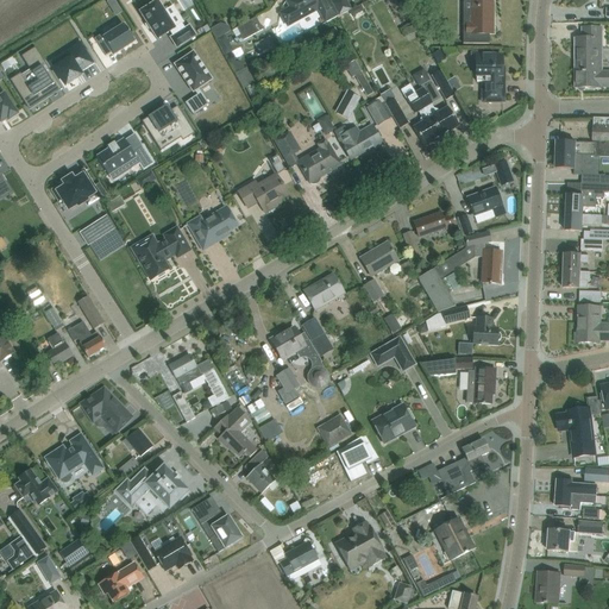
[(330,0),(287,0),(290,8),(281,13),(288,26),(319,10),(326,23),(339,16),(330,0)]
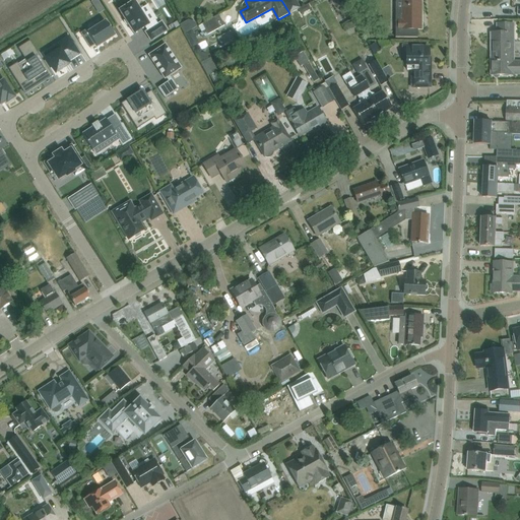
[(402,0),(403,1),(395,1),(395,20),(395,28),(395,38),(417,38),(417,29),(421,29),(421,20),(417,20),(416,1),(406,1),(406,0),(402,0)]
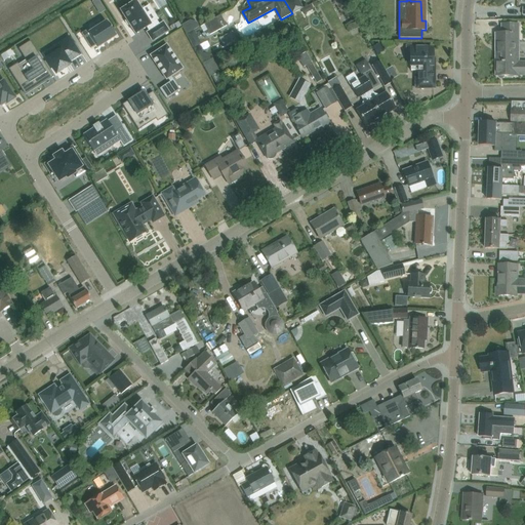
[(135,1),(120,10),(135,35),(147,28),(149,31),(147,33),(152,41),(168,31),(163,23),(159,25),(156,21),(151,24),(135,1)]
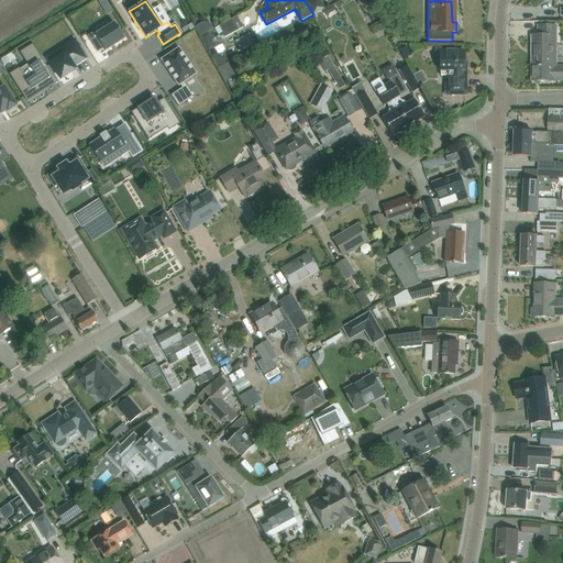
[(243,28),(238,17),(219,25),(219,26),(214,29),(218,34),(222,32),(224,37),(243,28)]
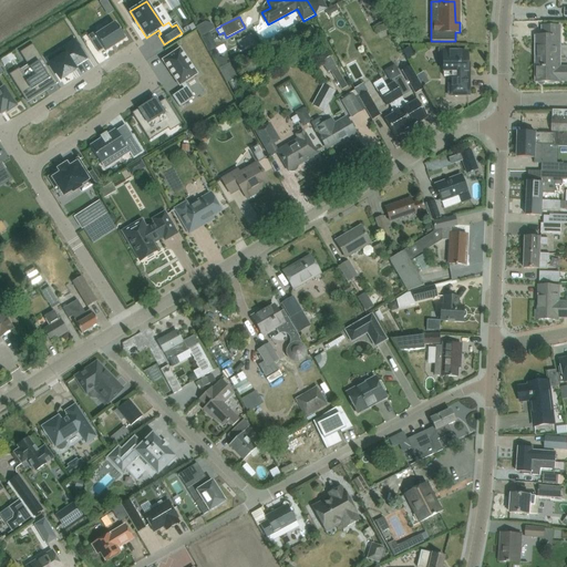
[(205,22),(196,27),(200,37),(208,32),(215,29),(213,23),(205,22)]
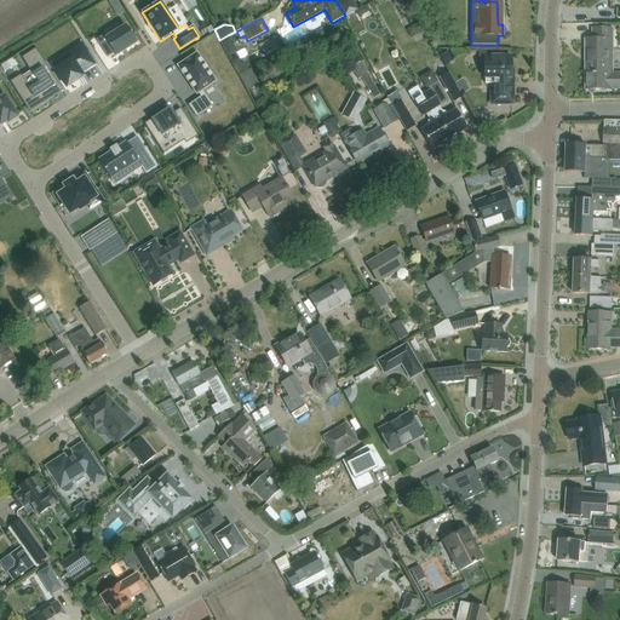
[(103,36),(97,40),(108,57),(114,53),(115,56),(136,42),(126,27),(104,39),(103,36)]
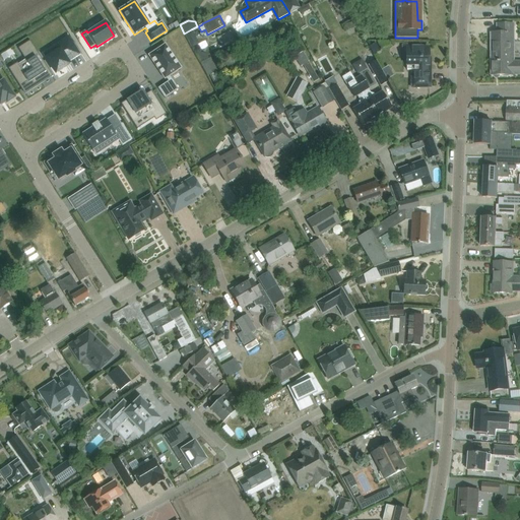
[(352,22),(344,25),(346,30),(354,27),(352,22)]
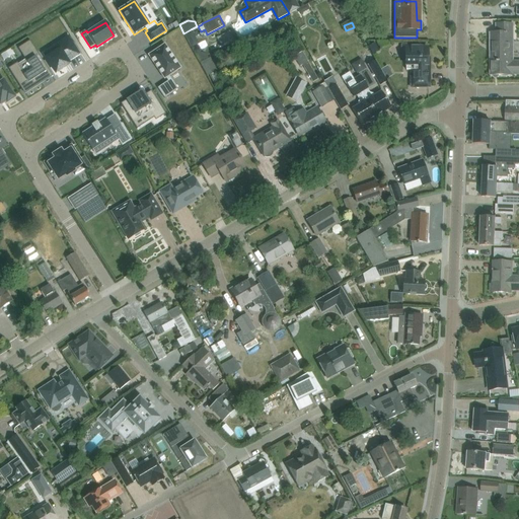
[(285,23),(278,27),(281,33),(288,29),(285,23)]
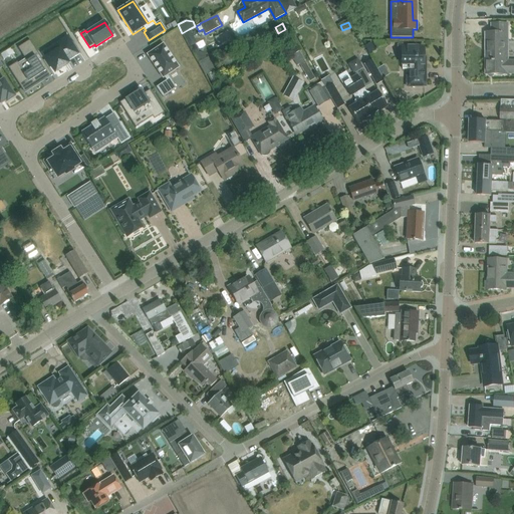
[(486,46),(486,54),(507,54),(507,24),(492,24),(492,33),(486,33),(486,46)]
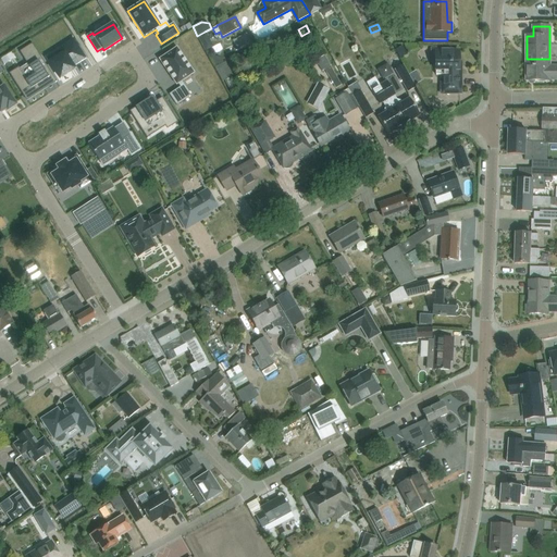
[(205,32),(197,36),(201,42),(207,39),(208,37),(205,32)]
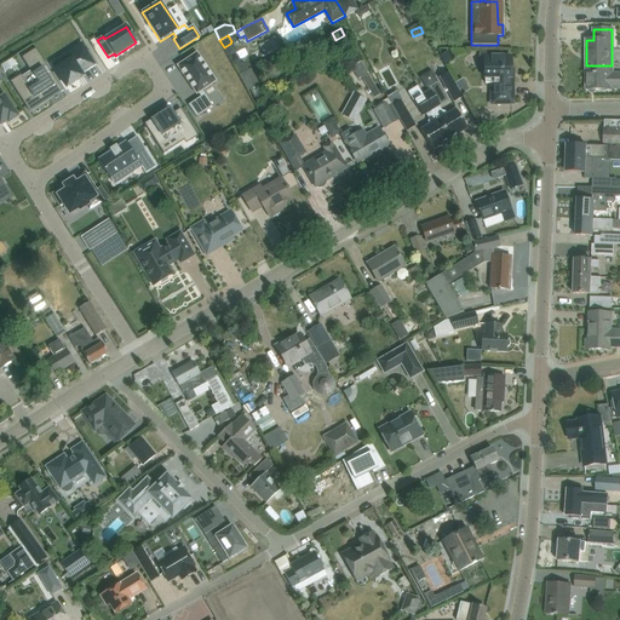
[(75,57),(56,70),(67,87),(78,80),(76,78),(78,78),(76,76),(95,65),(81,45),(72,51),(75,57)]
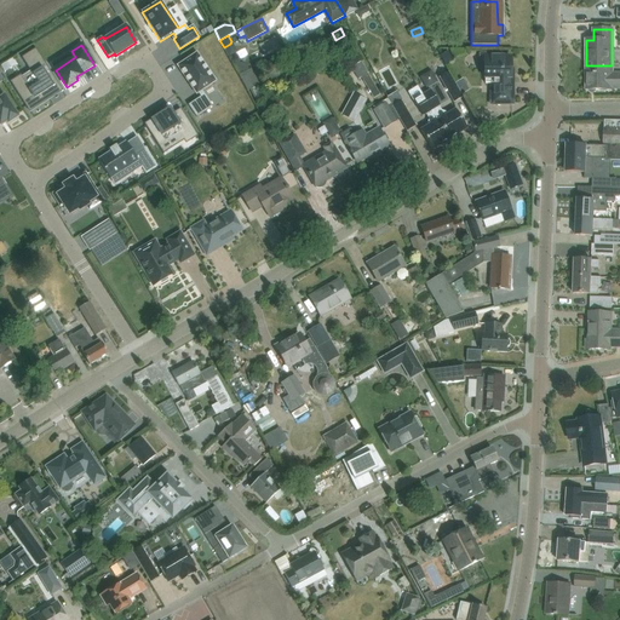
[(19,75),(10,81),(29,112),(50,99),(45,91),(53,86),(44,70),(47,68),(35,49),(21,57),(29,70),(38,84),(29,89),(19,75)]
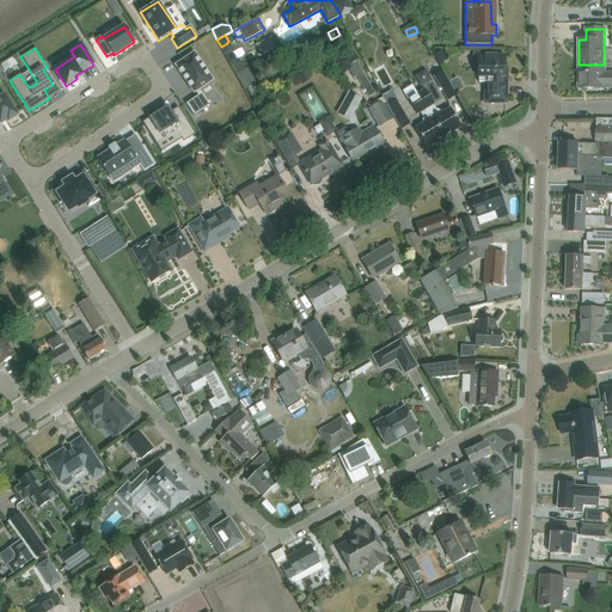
[(434,48),(432,49),(440,65),(447,61),(442,50),(436,54),(434,48)]
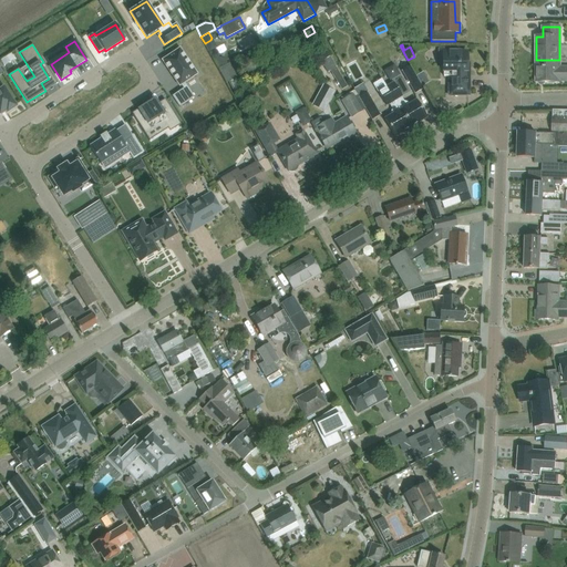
[(179,49),(162,60),(179,86),(182,85),(183,89),(172,96),(179,107),(194,98),(185,83),(197,74),(179,49)]
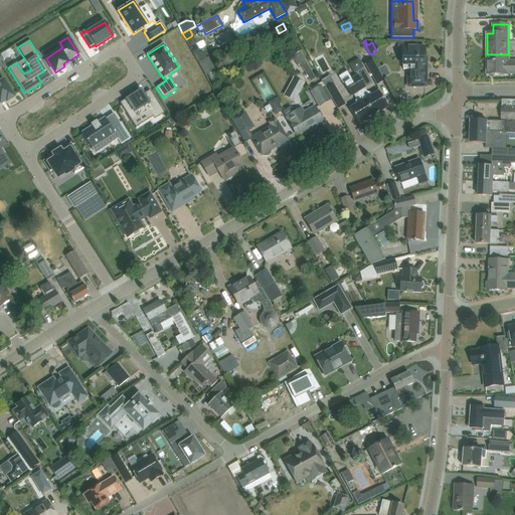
[(423,58),(423,47),(402,47),(402,69),(407,69),(407,87),(416,87),(416,83),(425,83),(426,64),(421,64),(421,58),(423,58)]
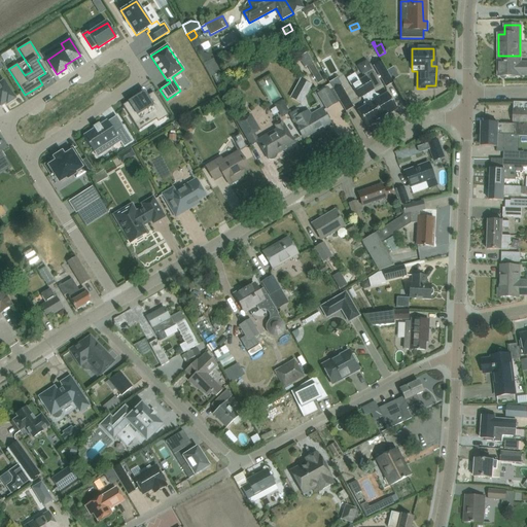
[(307,53),(297,58),(303,66),(306,64),(315,79),(320,76),(307,53)]
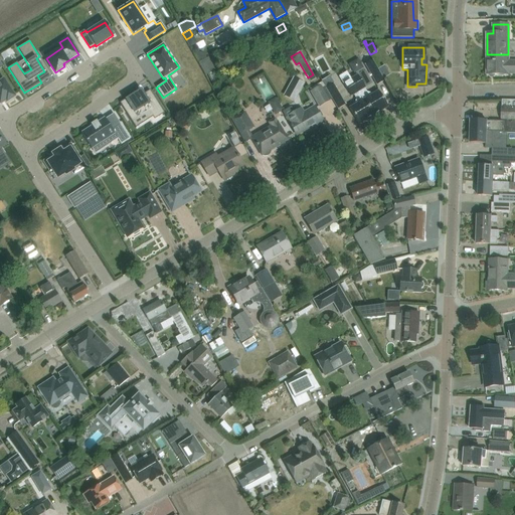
[(197,52),(193,54),(197,61),(206,57),(205,54),(202,52),(200,52),(197,52)]
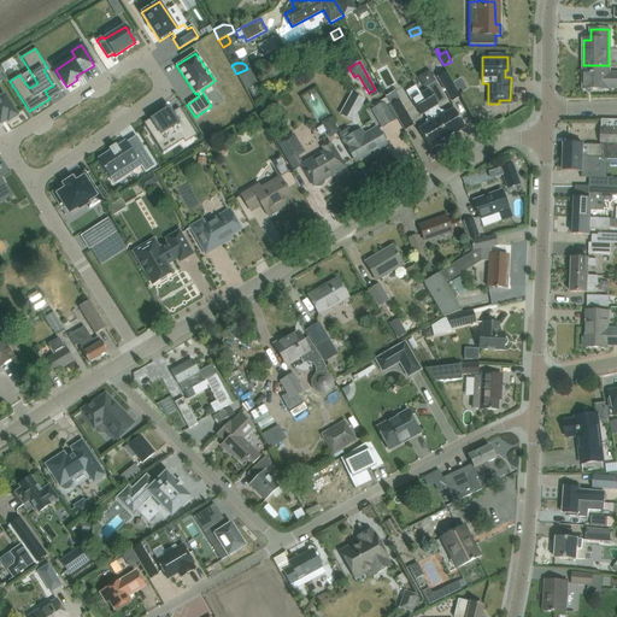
[(616,71),(609,72),(609,65),(583,65),(583,89),(610,89),(616,88),(616,71)]
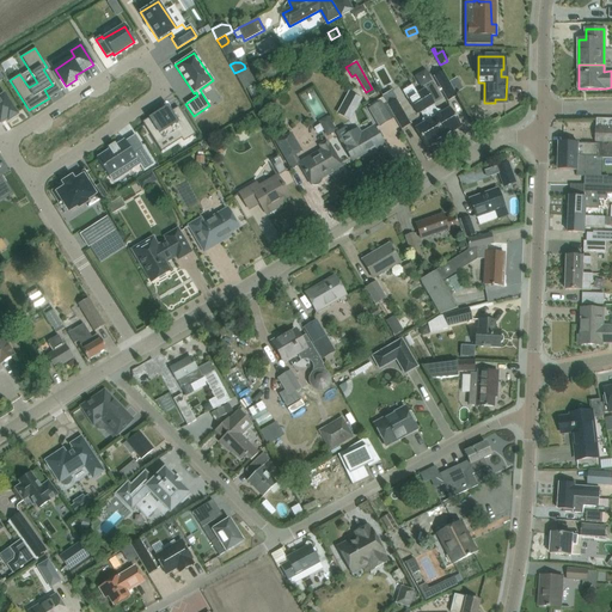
[(248,67),(236,74),(244,90),(256,83),(248,67)]
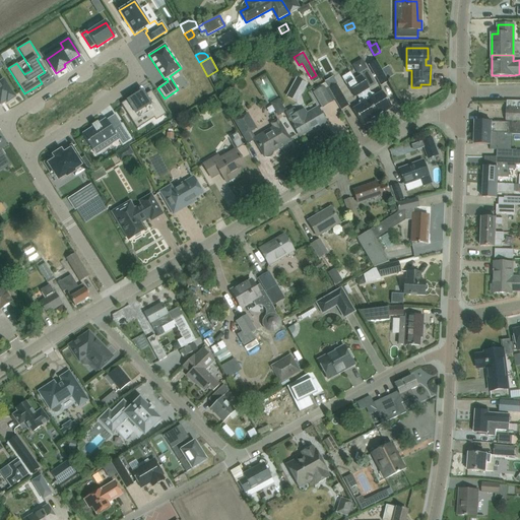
[(387,82),(374,61),(367,65),(380,86),(387,82)]
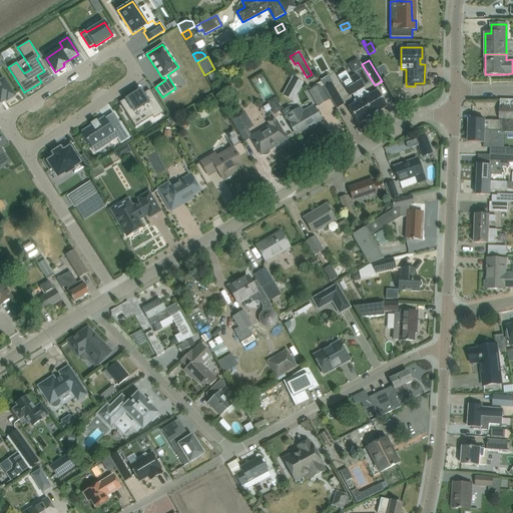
[(266,69),(258,74),(270,94),(278,90),(266,69)]
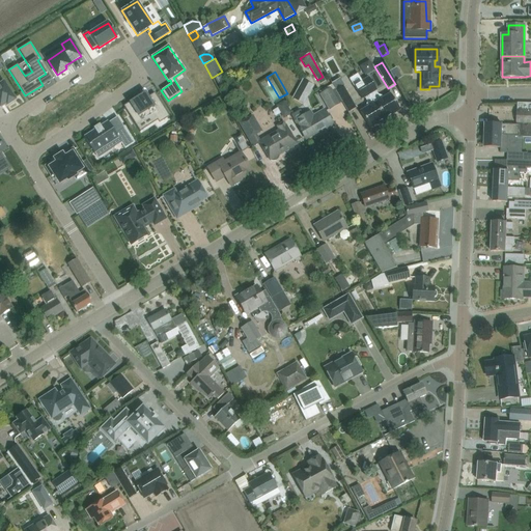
[(399,73),(392,77),(394,81),(401,77),(399,73)]
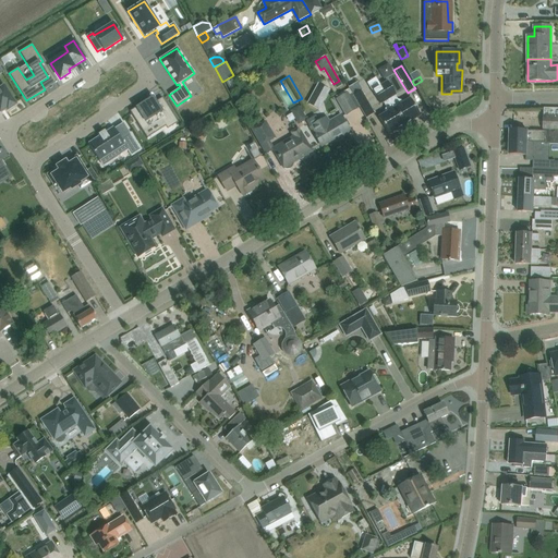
[(388,81),(380,85),(404,125),(420,116),(410,98),(402,102),(402,101),(398,100),(397,100),(393,96),(396,95),(388,81)]
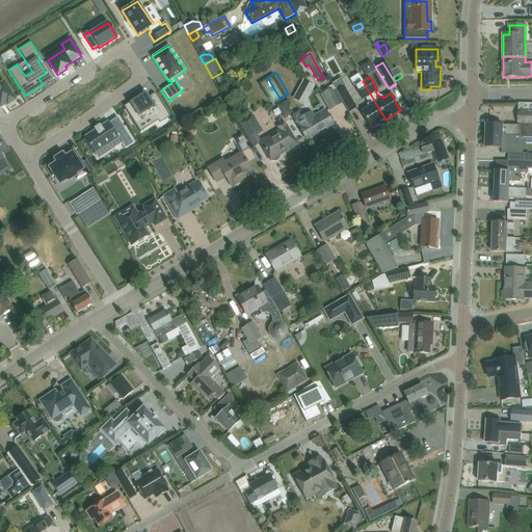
[(302,79),(297,89),(309,96),(315,85),(302,79)]
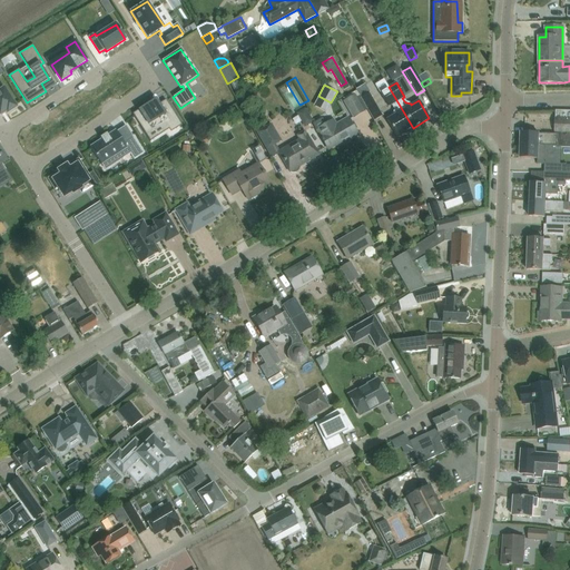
[(389,87),(380,92),(389,106),(392,104),(395,109),(394,109),(393,114),(394,115),(386,119),(396,137),(413,128),(389,87)]
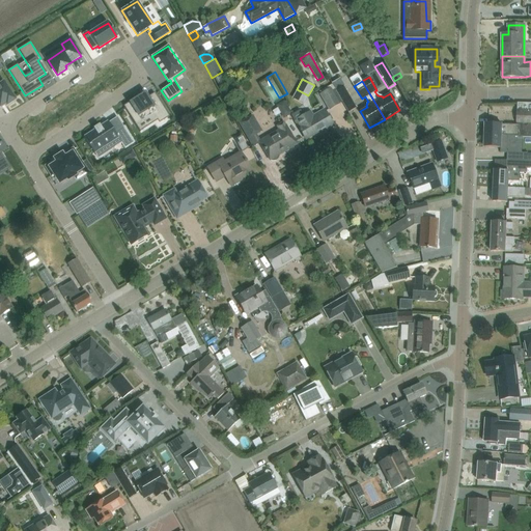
[(0,106),(6,103),(7,105),(15,100),(3,83),(0,84),(0,106)]
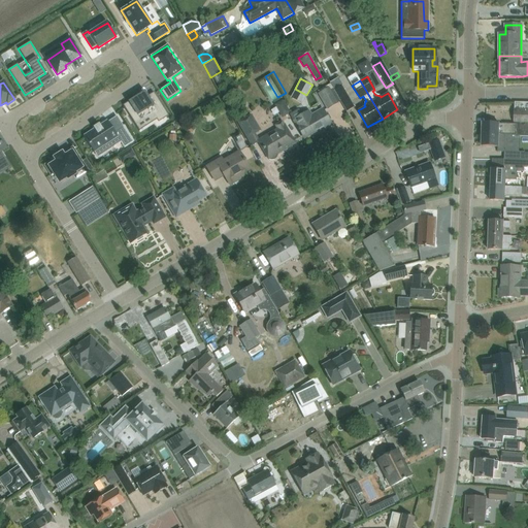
[(337,102),(339,101),(340,101),(334,91),(329,84),(318,91),(319,93),(318,94),(327,109),(338,103),(337,102)]
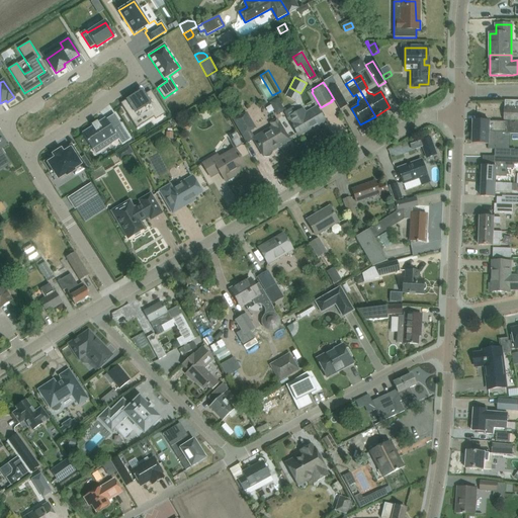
[(334,99),(333,99),(340,110),(347,105),(335,84),(328,89),(334,99)]
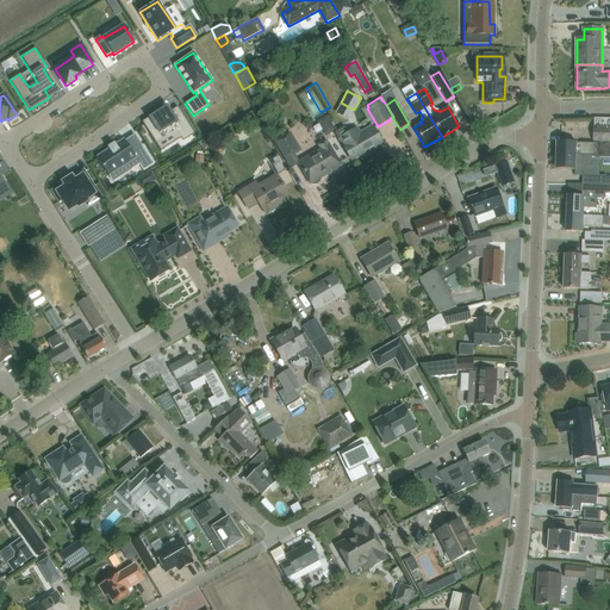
[(143,120),(142,122),(155,143),(176,130),(184,141),(193,134),(193,135),(194,134),(178,106),(176,107),(176,109),(167,114),(165,110),(157,114),(157,113),(149,118),(150,119),(144,123),(143,120)]
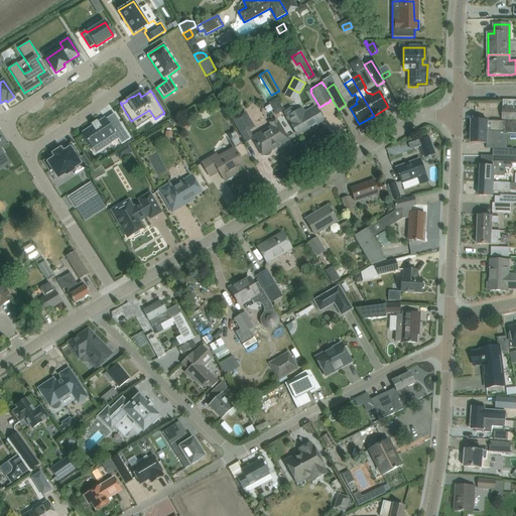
[(276,98),(268,103),(275,115),(283,110),(276,98)]
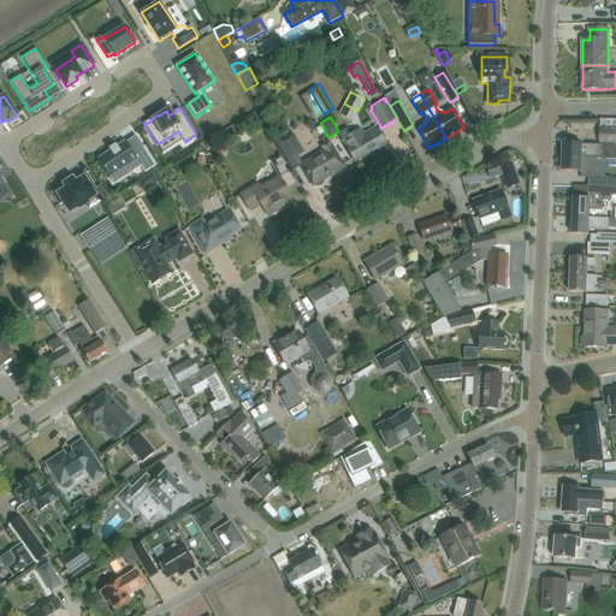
[(599,146),(563,144),(563,158),(605,159),(615,159),(615,119),(600,119),(599,146)]
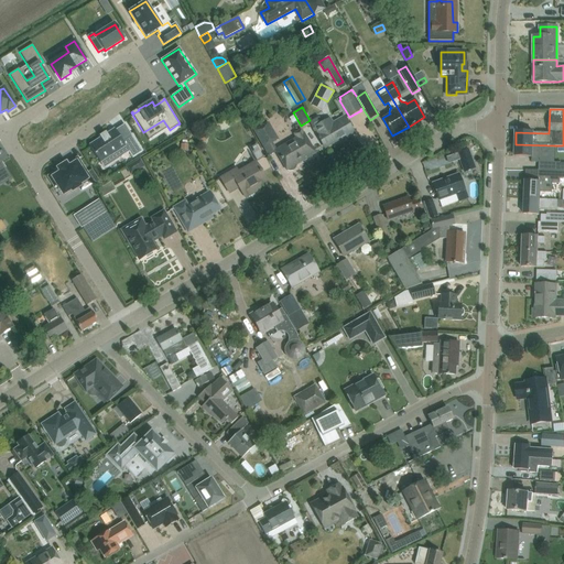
[(318,118),(311,123),(314,129),(320,138),(325,148),(343,137),(344,139),(354,133),(348,123),(345,118),(331,126),(328,120),(322,125),(318,118)]
